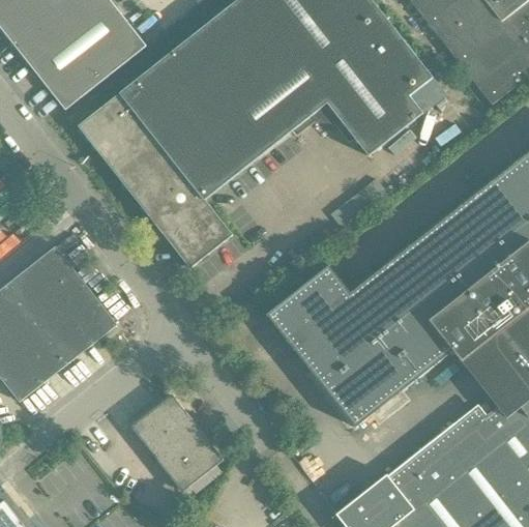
[(0,27),(64,109),(146,45),(110,0),(0,0),(0,27)]
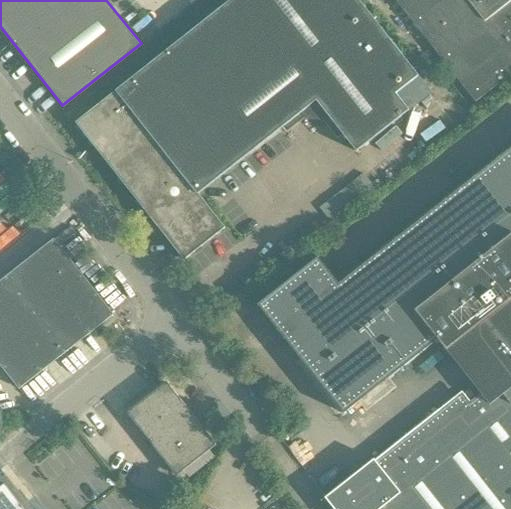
[(226,0),(74,121),(140,204),(141,205),(158,226),(158,227),(183,258),(224,226),(197,192),(281,125),(315,99),(342,133),(355,150),(408,108),(395,91),(417,74),(358,0),(226,0)]
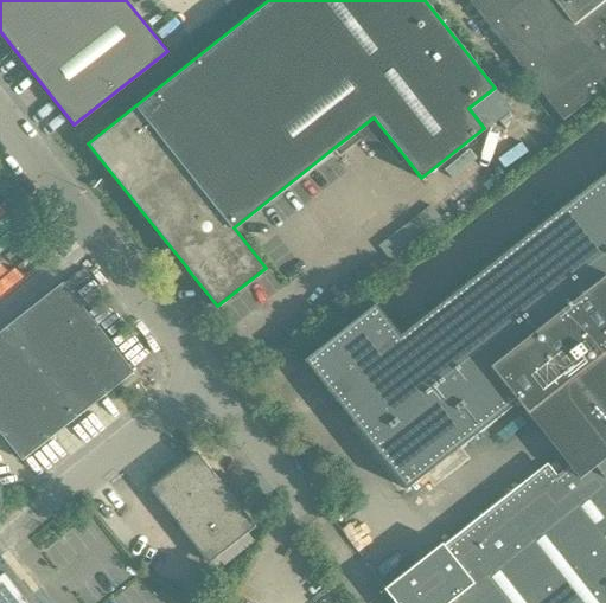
[(467,0),(562,119),(605,83),(605,0),(467,0)]
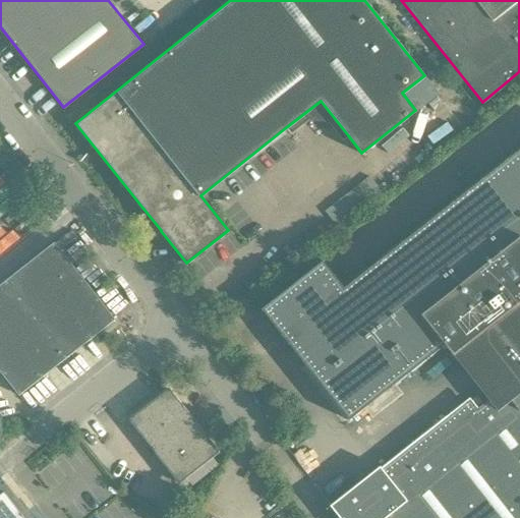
[(519,517),(519,147),(343,287),(322,261),(262,308),(349,418),(445,343),(453,354),(454,354),(487,397),(477,406),(468,395),(380,465),(331,505),(341,517),(519,517)]
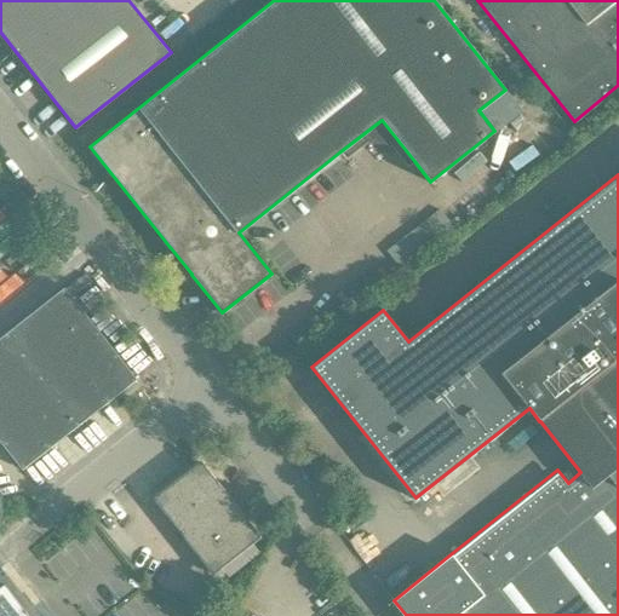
[(0,441),(22,468),(136,378),(63,287),(0,337),(0,441)]
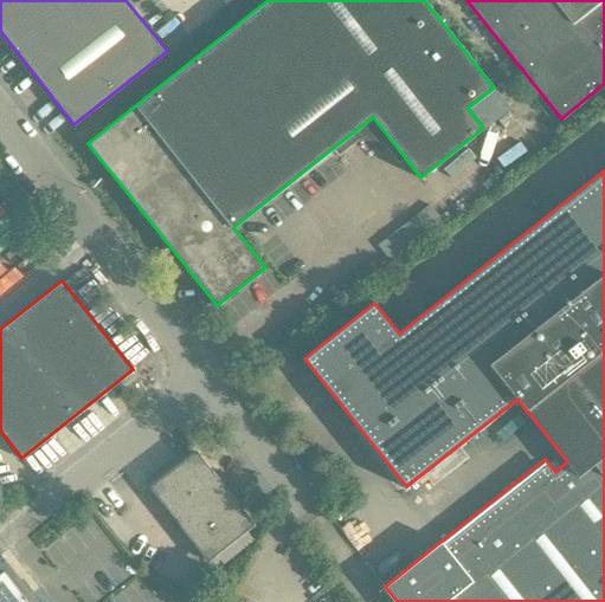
[(150,486),(168,509),(208,560),(253,524),(195,451),(150,486)]
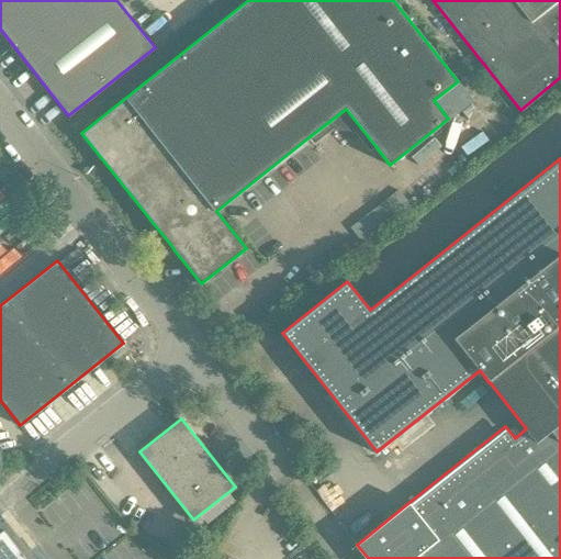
[(35,558),(1,515),(0,516),(0,558),(35,558)]
